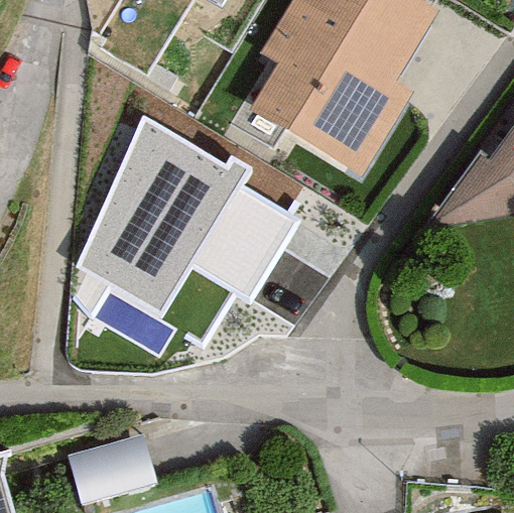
[(436,10),(420,0),(290,0),(260,51),(277,61),(249,108),(360,173),(410,91),(394,81),(436,10)]
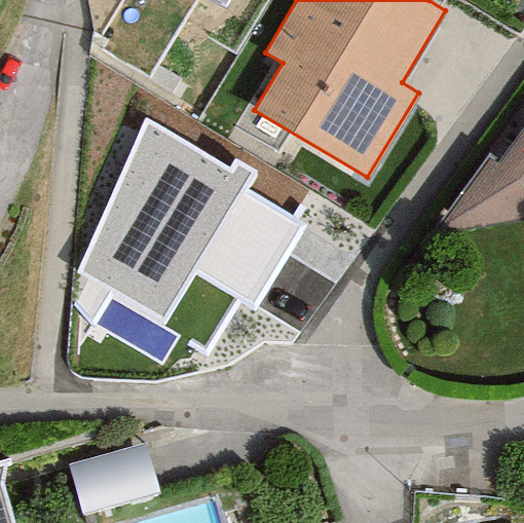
[(192,272),(253,169),(235,158),(230,169),(146,115),(79,270),(162,321),(192,272)]
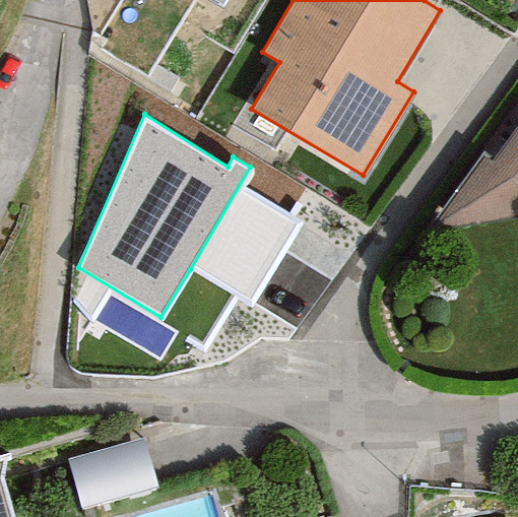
[(517,124),(492,159),(483,154),(434,224),(517,214),(517,124)]
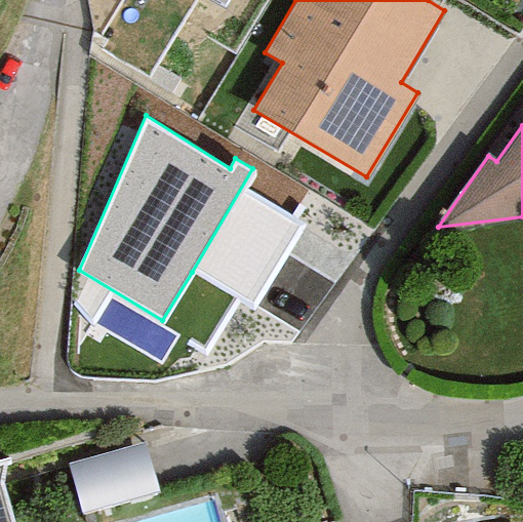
[(144,440),(69,462),(82,512),(159,490),(144,440)]
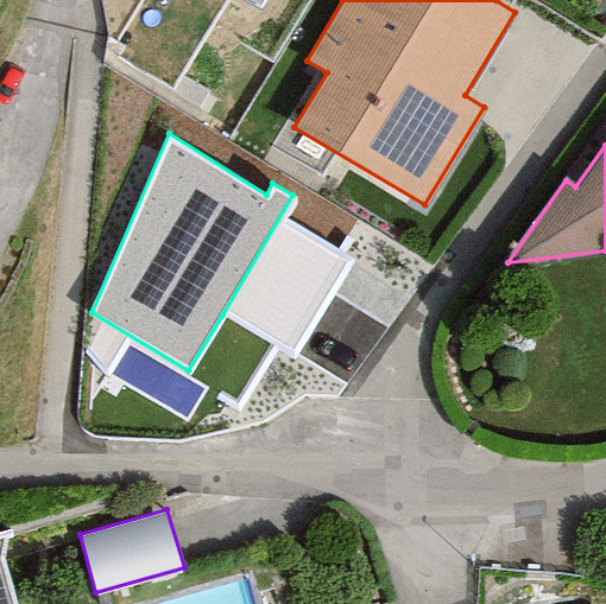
[(0,603),(18,603),(4,557),(8,528),(0,529),(0,603)]
